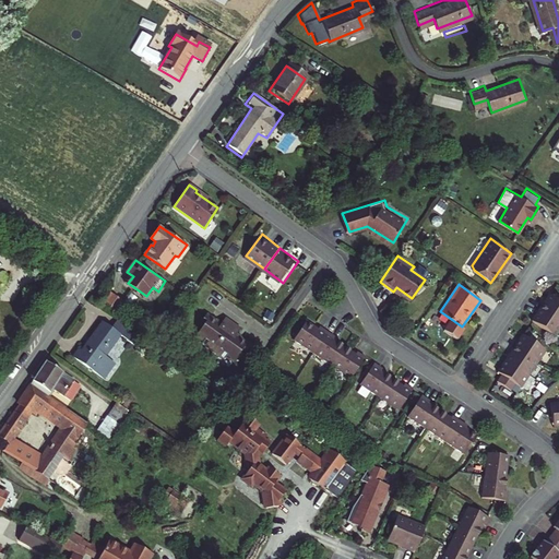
[(120,313),(129,304),(116,292),(107,302),(120,313)]
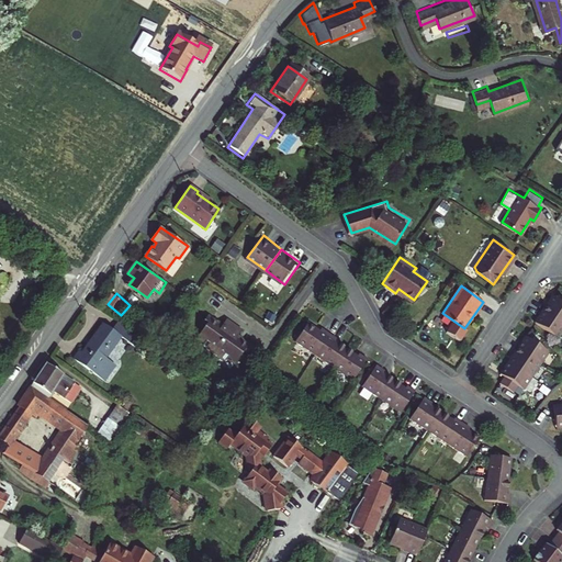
[(561,330),(561,301),(552,295),(535,322),(558,337),(561,330)]
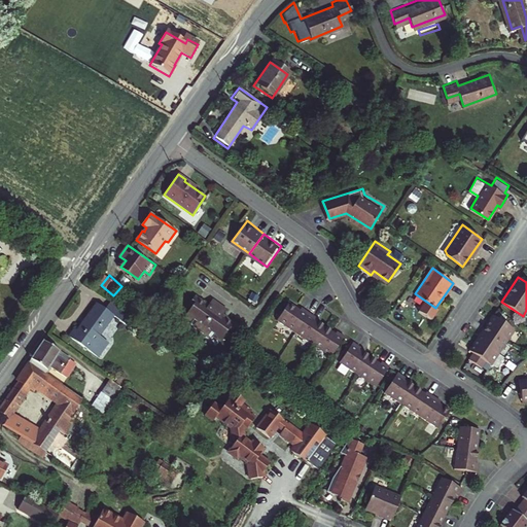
[(221,303),(202,288),(183,315),(203,328),(221,303)]
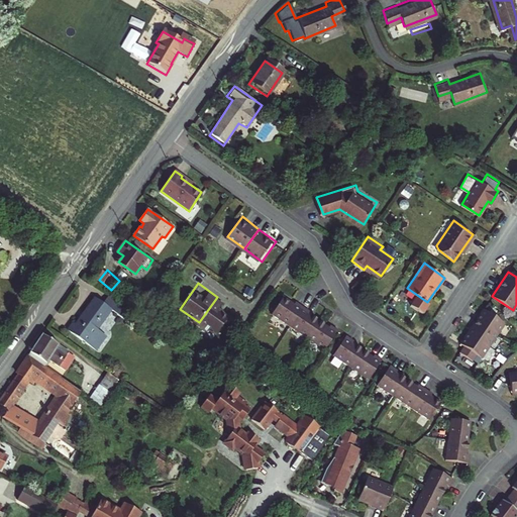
[(132,307),(109,291),(103,301),(94,294),(74,323),(70,321),(65,328),(95,349),(105,334),(97,328),(110,308),(125,317),(132,307)]
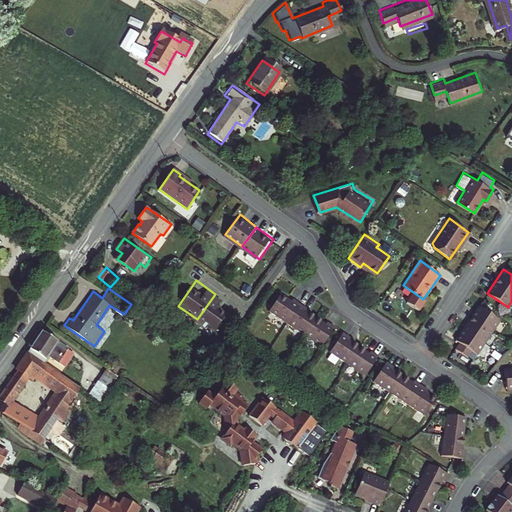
[(286,292),(274,312),(291,323),(304,304),(286,292)]
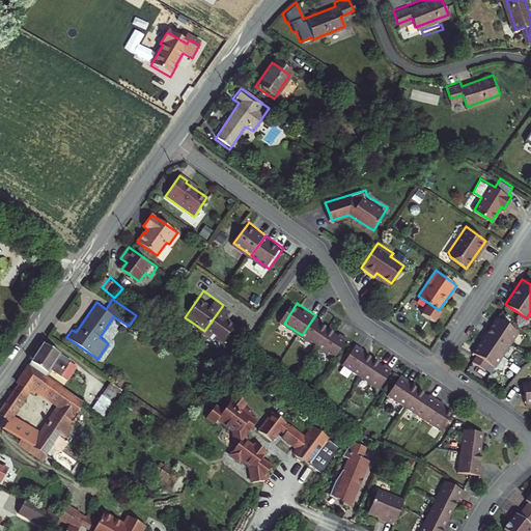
[(242,318),(223,305),(204,331),(223,344),(242,318)]
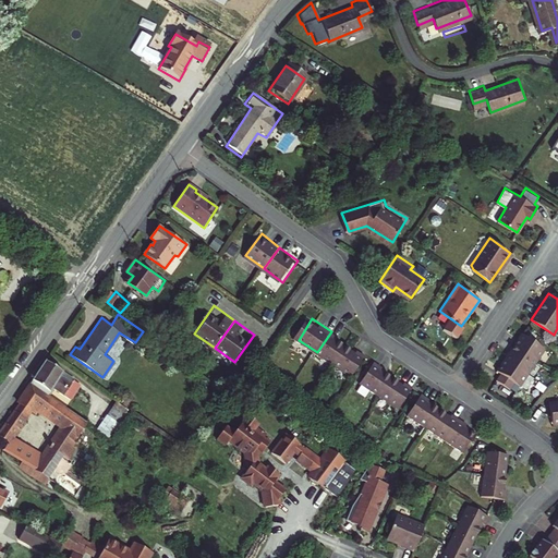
[(331,331),(317,352),(337,365),(350,343),(331,331)]
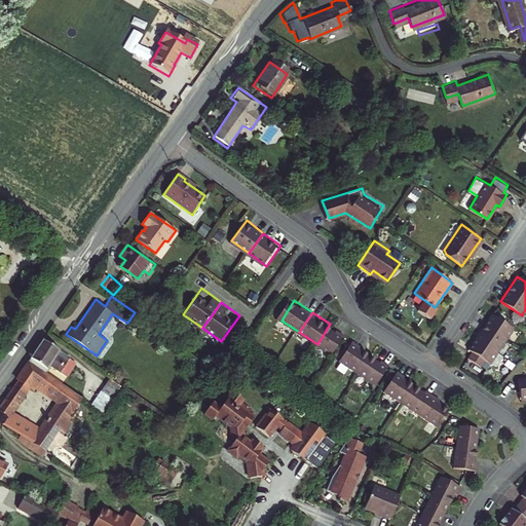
[(492,313),(483,328),(505,343),(515,329),(492,313)]
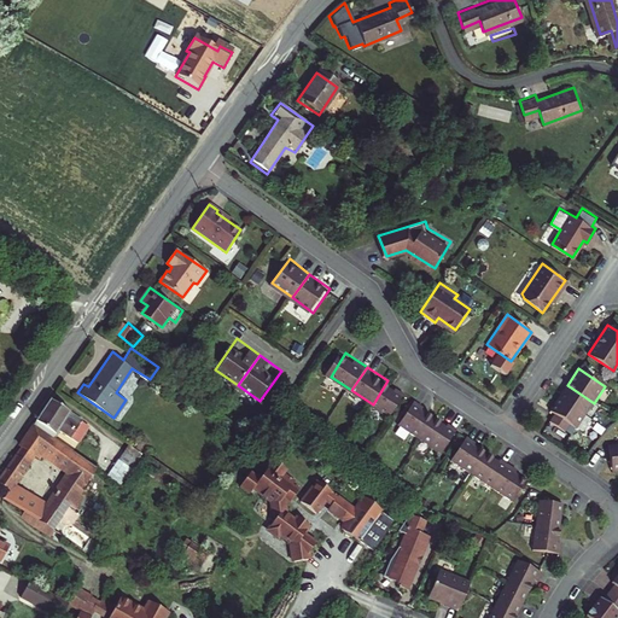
[(388,380),(373,404),(394,418),(409,395),(388,380)]
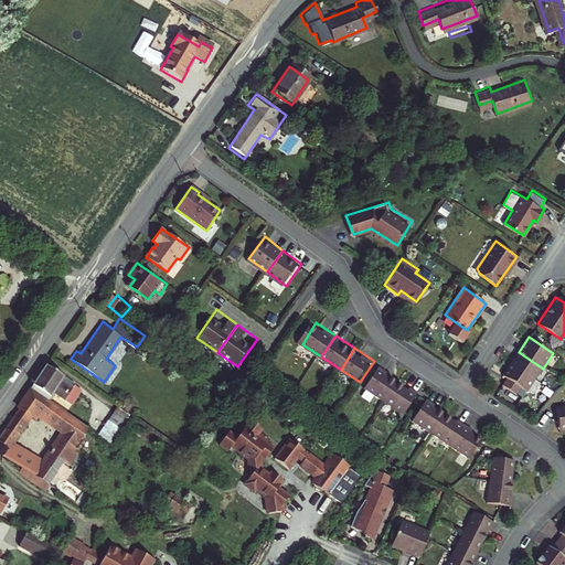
[(519,352),(509,368),(533,384),(543,369),(519,352)]
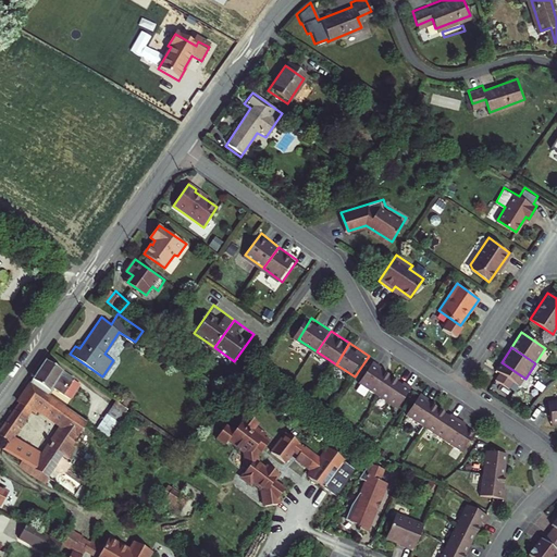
[(47,357),(33,378),(50,391),(53,385),(70,396),(78,384),(72,379),(73,376),(47,357)]
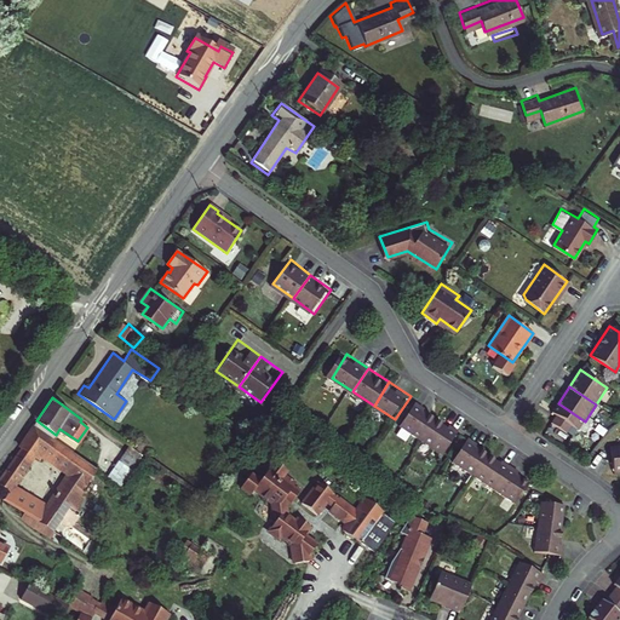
[(441,417),(419,402),(403,426),(425,441),(441,417)]
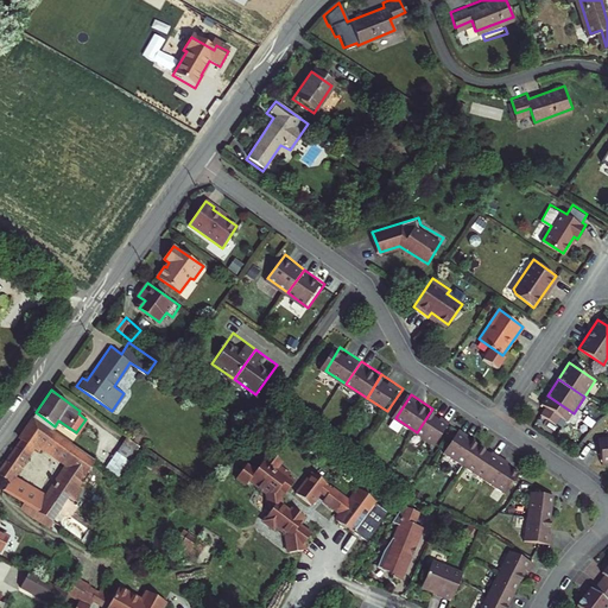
[(548,396),(537,412),(563,430),(574,413),(548,396)]
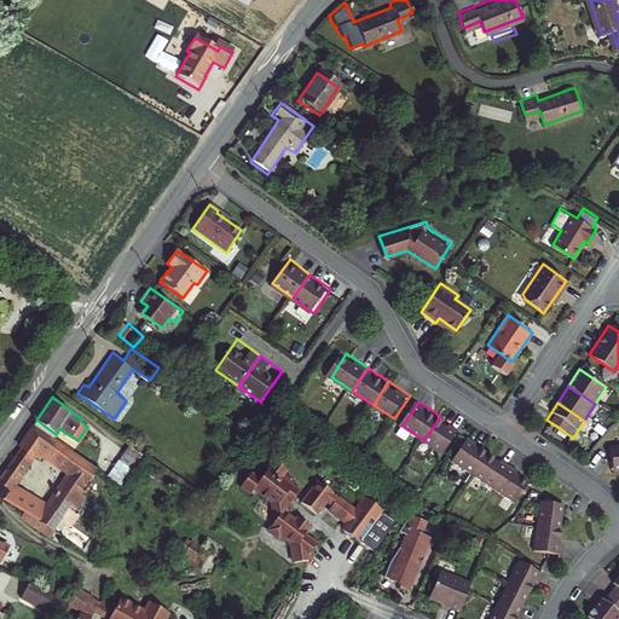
[(462,431),(440,416),(424,440),(446,455),(462,431)]
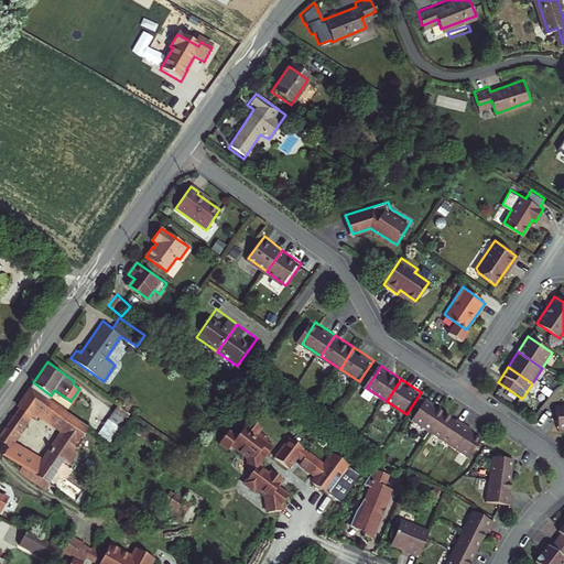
[(62,490),(75,469),(64,462),(88,426),(30,387),(15,408),(19,410),(0,436),(0,443),(3,446),(0,451),(33,474),(29,479),(46,490),(51,483),(62,490)]
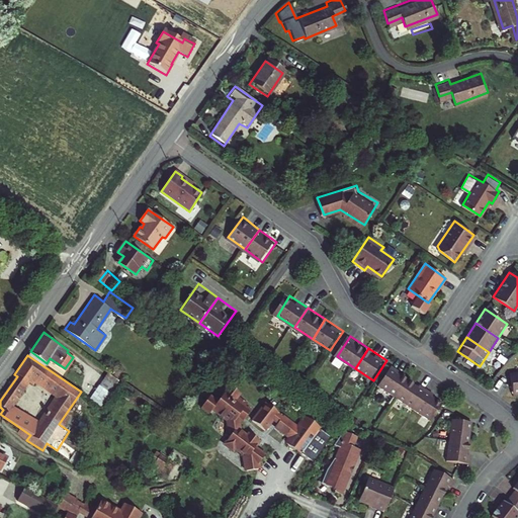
[(414,377),(396,365),(381,386),(400,399),(414,377)]
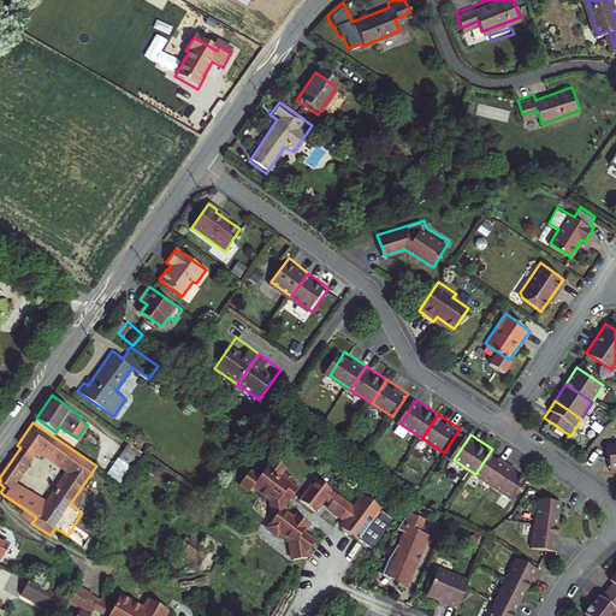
[(146,454),(131,444),(120,460),(129,465),(135,469),(146,454)]
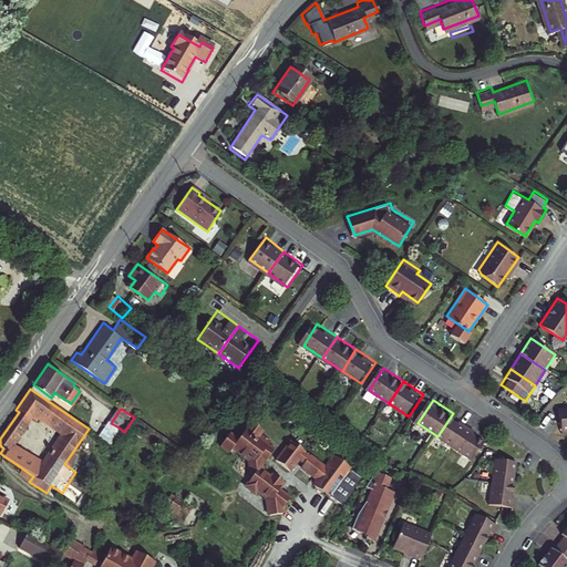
[(473,426),(453,413),(437,436),(457,450),(473,426)]
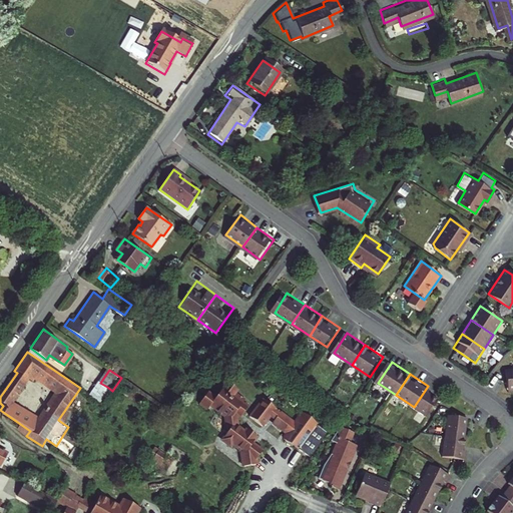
[(209,388),(200,400),(208,406),(211,402),(226,412),(227,425),(230,427),(225,433),(225,437),(230,441),(234,440),(242,446),(243,451),(244,451),(246,462),(258,460),(257,453),(260,452),(265,445),(255,438),(255,437),(260,431),(248,423),(246,426),(240,421),(238,412),(243,406),(245,408),(249,402),(244,398),(246,395),(236,388),(239,385),(228,377),(216,393),(209,388)]
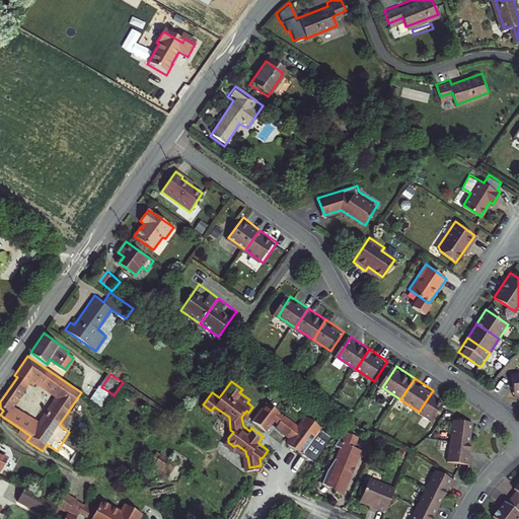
[(451,403),(433,390),(419,412),(437,424),(451,403)]
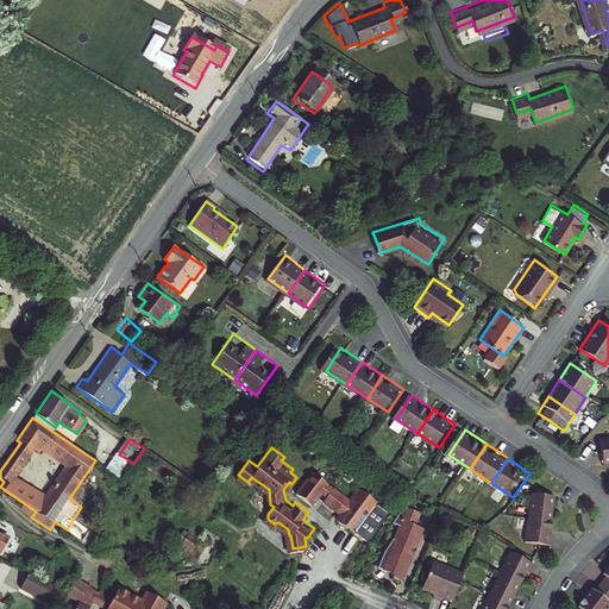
[(315,466),(299,488),(314,500),(324,487),(330,491),(327,495),(345,508),(340,514),(357,526),(380,496),(358,481),(350,493),(336,482),(334,483),(330,479),(331,478),(315,466)]
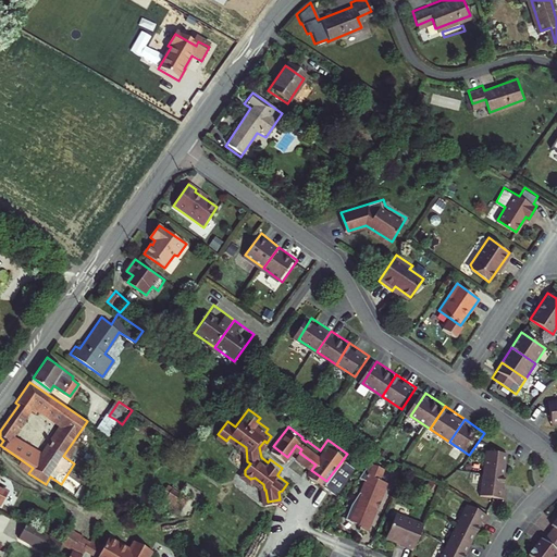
[(508,452),(485,448),(478,493),(503,498),(505,487),(502,486),(508,452)]
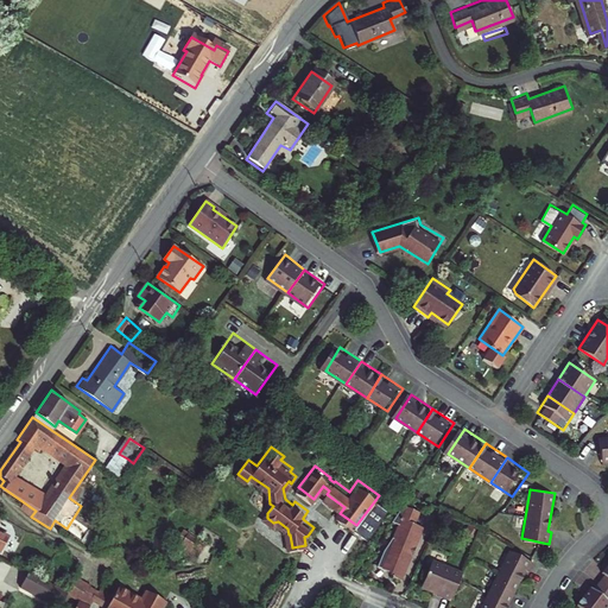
[(374,568),(398,578),(419,526),(410,523),(419,511),(404,502),(390,523),(397,527),(380,553),(374,568)]
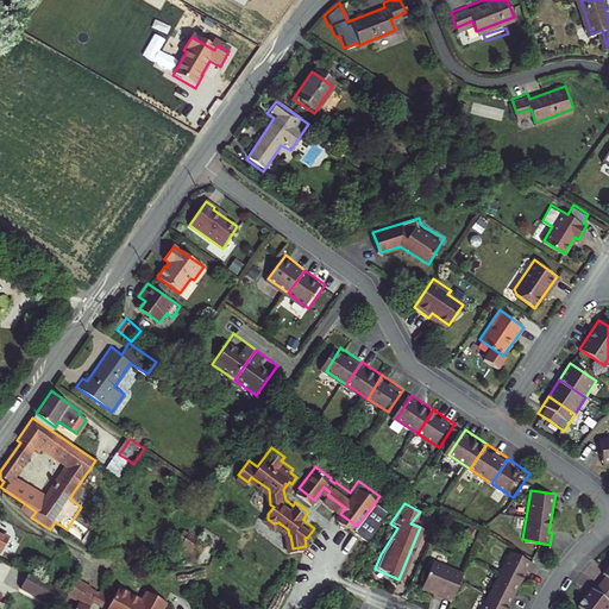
[(201,560),(208,541),(186,531),(177,551),(201,560)]
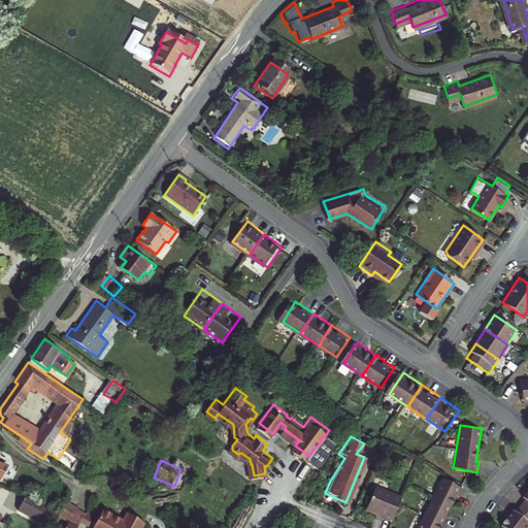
[(441,476),(432,495),(452,505),(461,487),(441,476)]
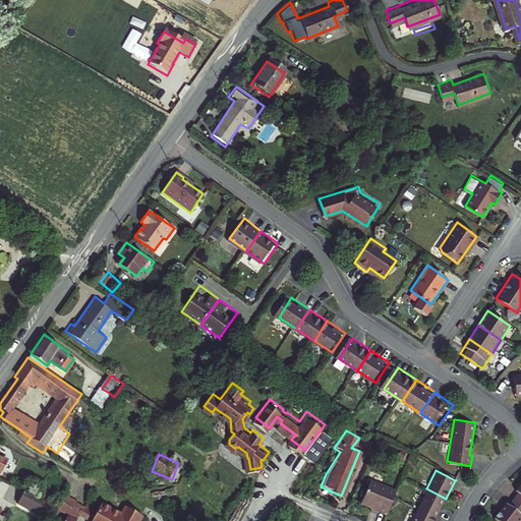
[(394,489),(368,479),(359,503),(385,513),(394,489)]
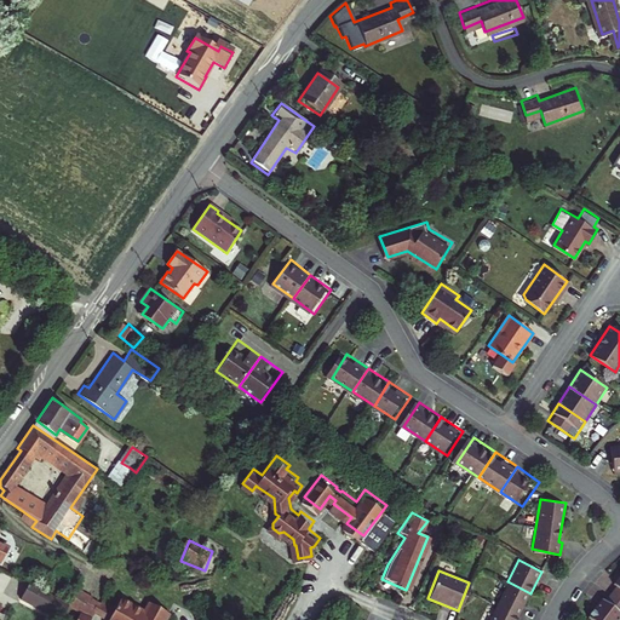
[(619,570),(607,589),(619,598),(619,570)]
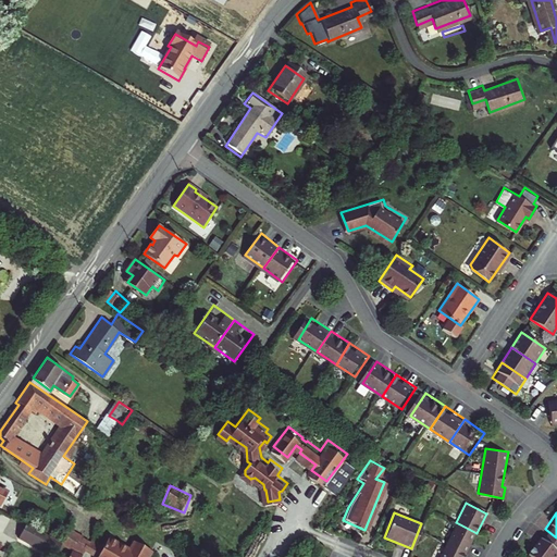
[(456,522),(445,543),(466,554),(477,533),(456,522)]
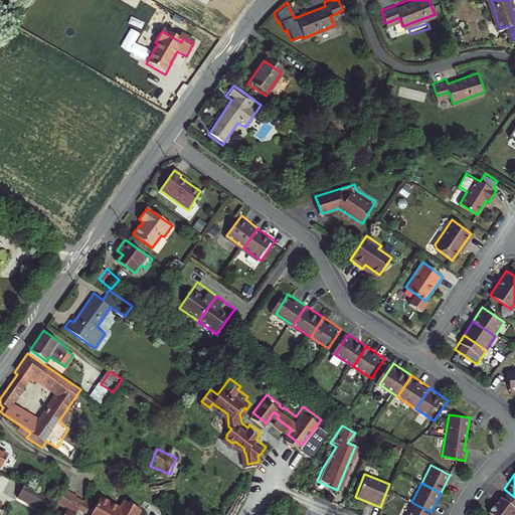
[(46,514),(50,514),(57,503),(24,485),(17,498),(46,514)]
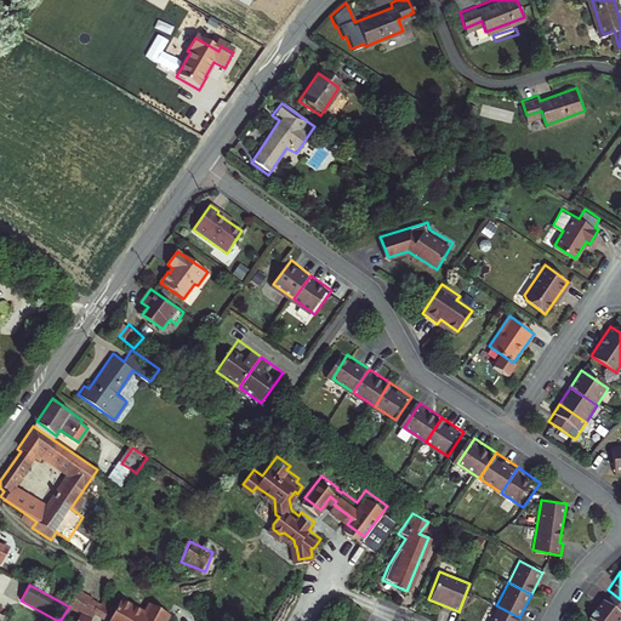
[(620,599),(608,590),(588,615),(596,620),(614,620),(620,613),(620,599)]
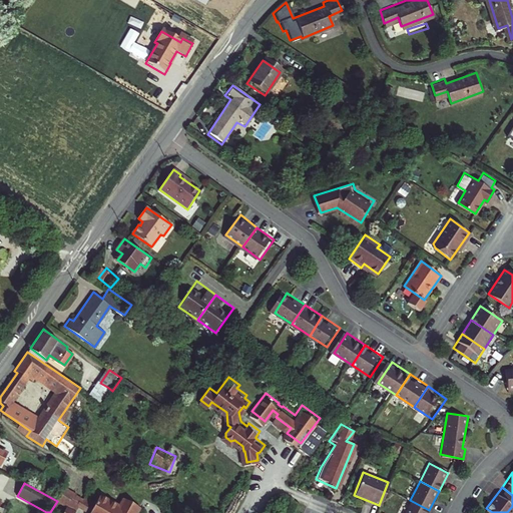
[(99,497),(90,512),(139,512),(140,511),(123,501),(119,508),(99,497)]
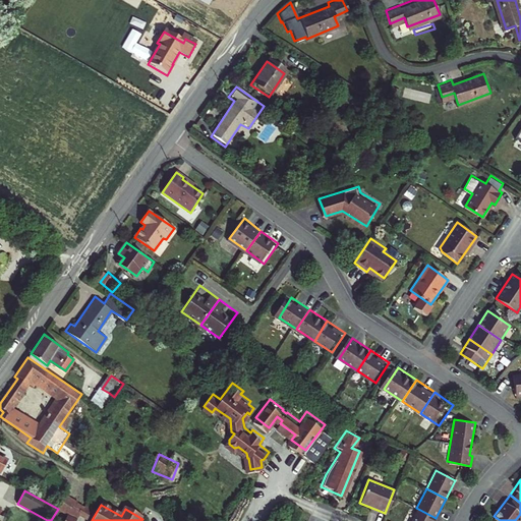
[(416,508),(409,520),(433,520),(436,518),(416,508)]
